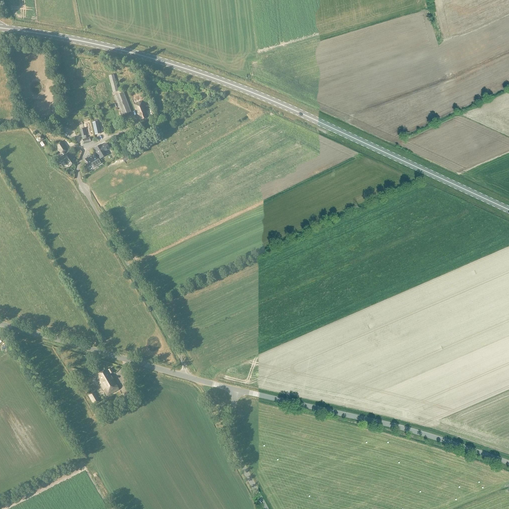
[(112,73),(116,89),(121,88),(117,72),(112,73)]
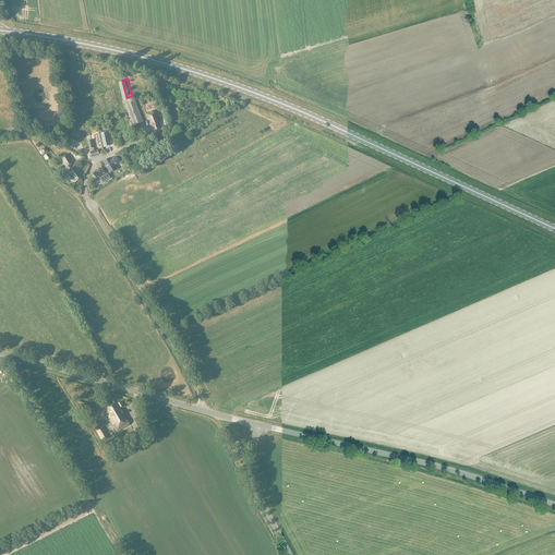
[(146,119),(137,97),(129,101),(136,122),(146,119)]
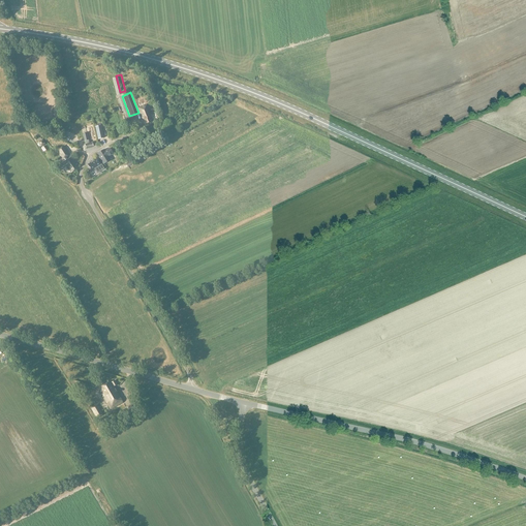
[(149,101),(141,104),(145,114),(148,121),(155,118),(154,114),(149,101)]
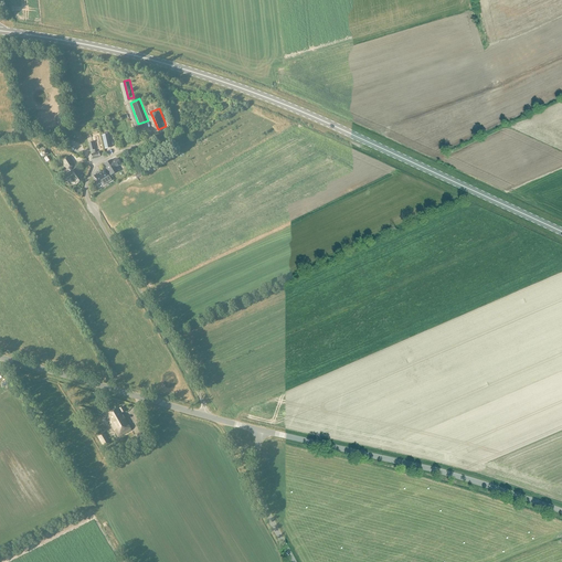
[(103,128),(96,129),(101,147),(106,146),(103,128)]
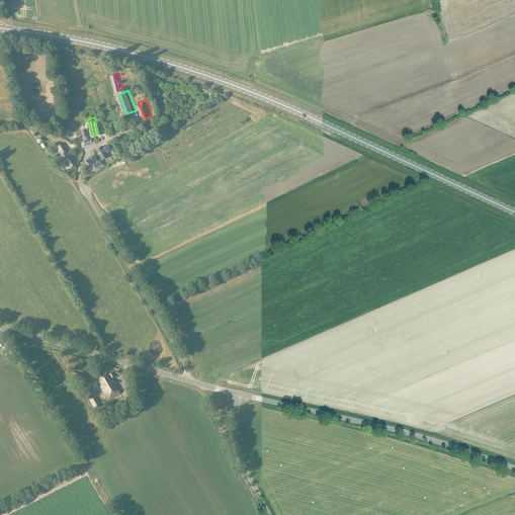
[(73,166),(79,162),(73,151),(69,153),(68,151),(71,149),(65,141),(60,144),(67,155),(66,155),(69,161),(67,162),(68,165),(71,163),(73,166)]
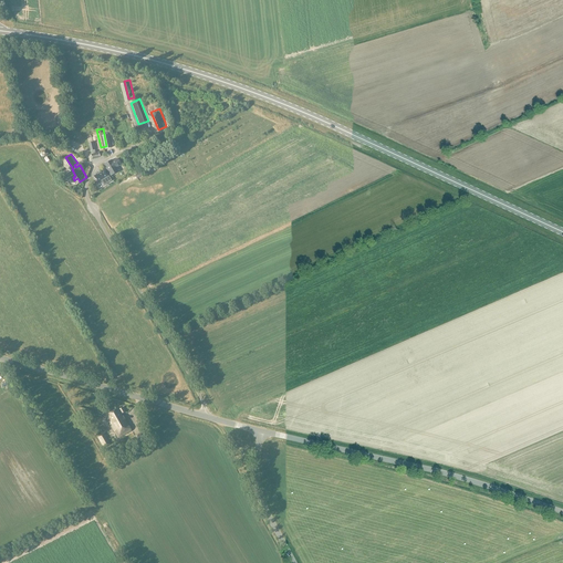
[(121,156),(116,158),(115,157),(107,162),(114,173),(122,168),(120,165),(125,162),(121,156)]
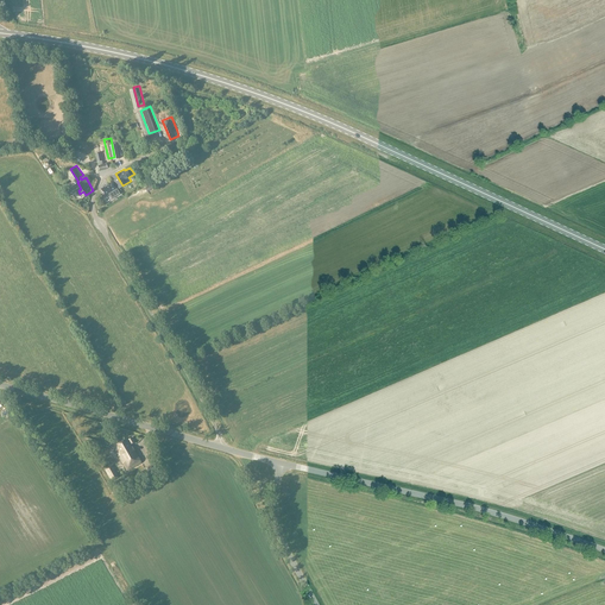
[(108,183),(105,187),(108,194),(112,191),(115,196),(124,190),(121,187),(119,183),(117,178),(112,182),(111,181),(108,183)]
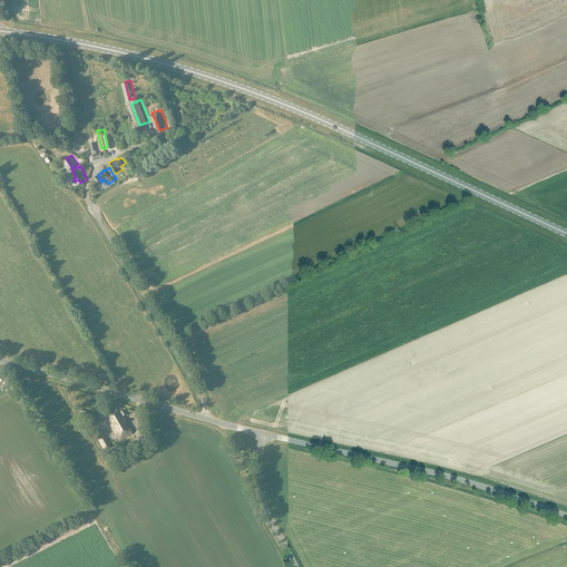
[(123,408),(109,414),(115,423),(114,423),(123,438),(136,431),(126,413),(129,411),(127,408),(124,409),(123,408)]
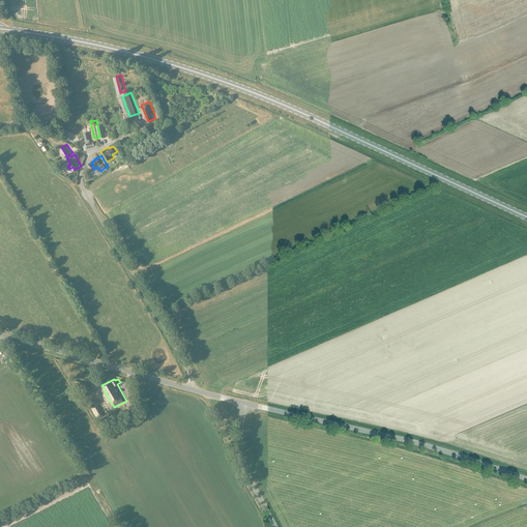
[(107,413),(100,402),(94,406),(100,416),(107,413)]
